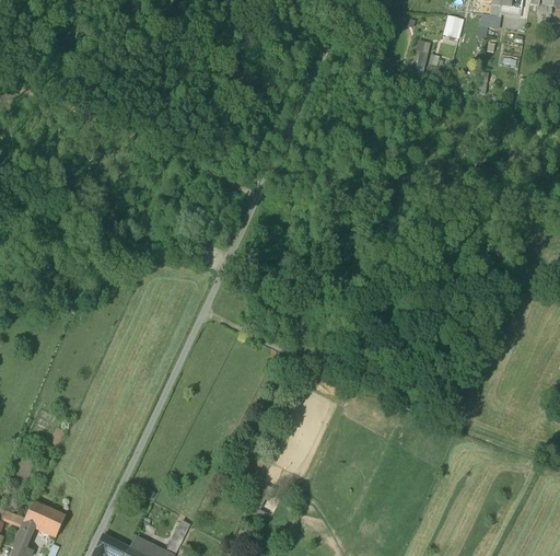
[(497,13),(490,13),(489,13),(487,26),(499,27),(500,14),(497,13)]
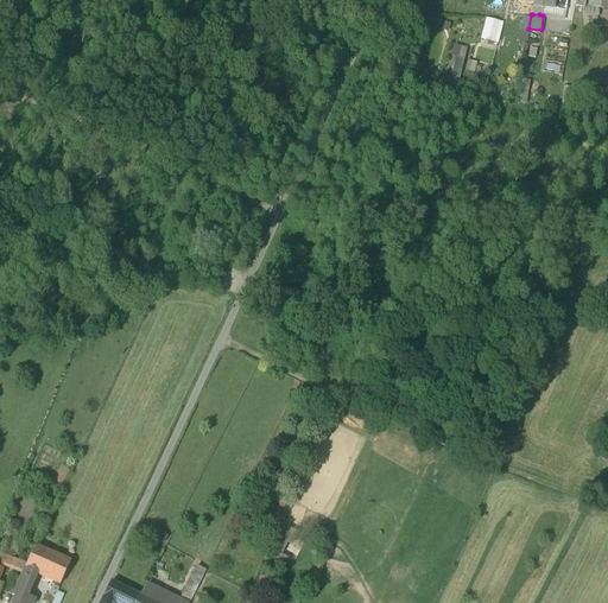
[(481,37),(499,40),(504,20),(486,16),(481,37)]
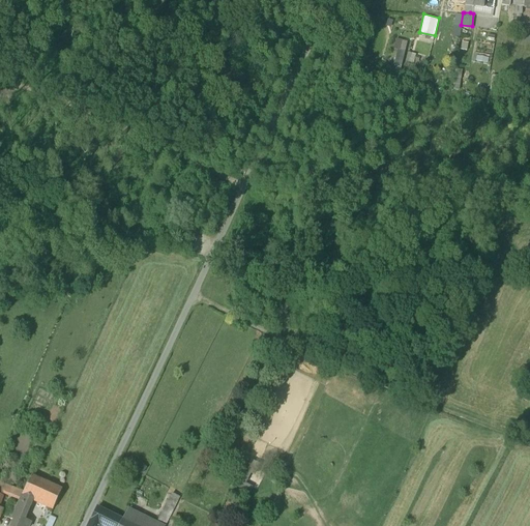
[(451,22),(450,32),(459,33),(460,23),(451,22)]
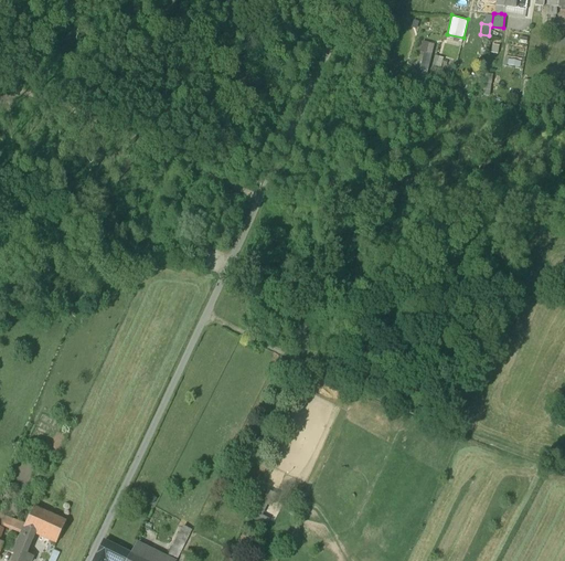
[(274,487),(264,483),(248,516),(265,525),(269,514),(263,510),(274,487)]
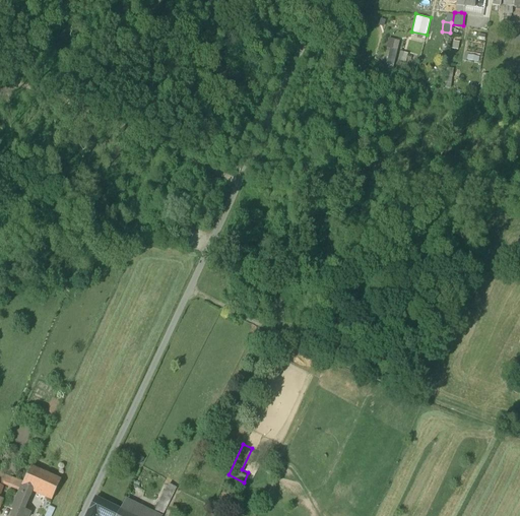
[(35,454),(30,463),(43,469),(47,459),(35,454)]
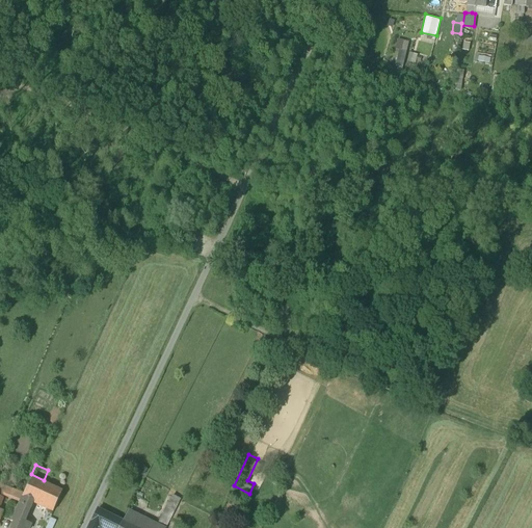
[(23,491),(22,493),(30,496),(32,497),(32,498),(52,507),(61,487),(44,480),(31,474),(23,491)]
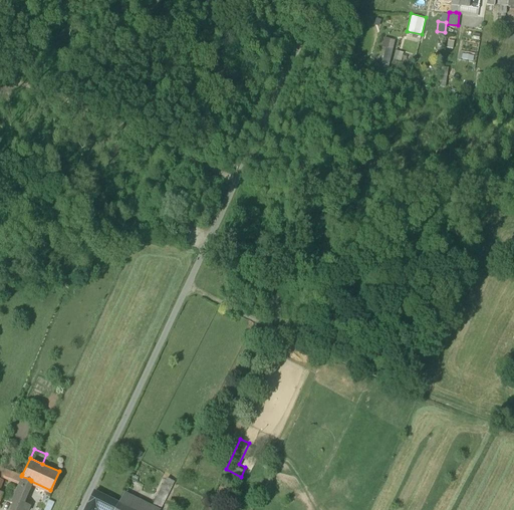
[(22,474),(4,467),(1,475),(18,482),(21,476),(22,474)]
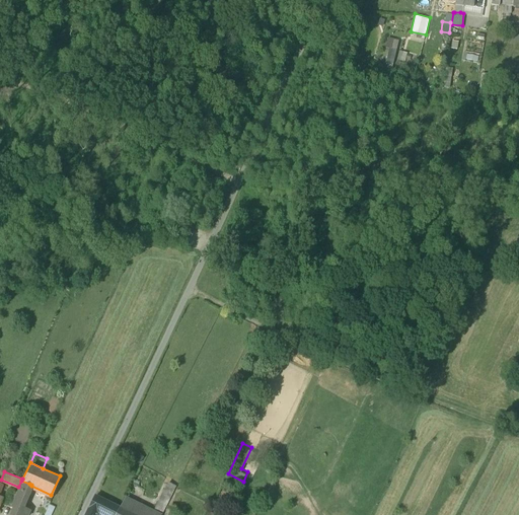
[(0,501),(0,482),(0,481),(0,509),(5,511),(8,505),(0,501)]
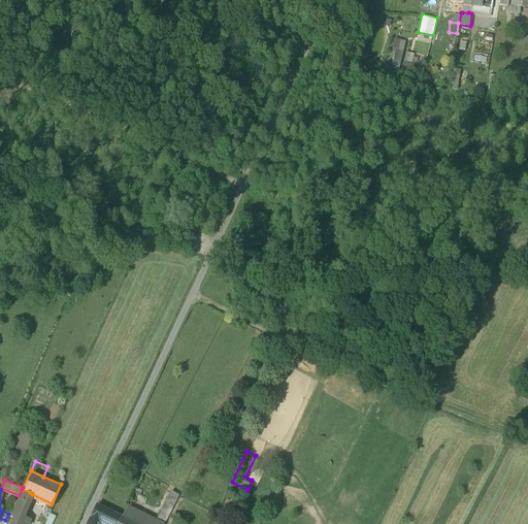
[(17,501),(11,513),(13,514),(10,522),(14,523),(21,523),(23,521),(28,523),(30,517),(24,514),(32,494),(32,493),(30,492),(22,489),(19,495),(20,495),(17,501)]
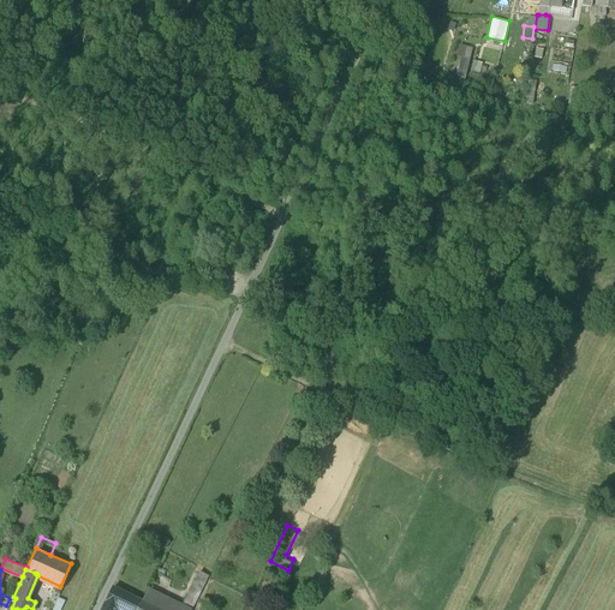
[(178,603),(189,609),(206,576),(195,572),(178,603)]
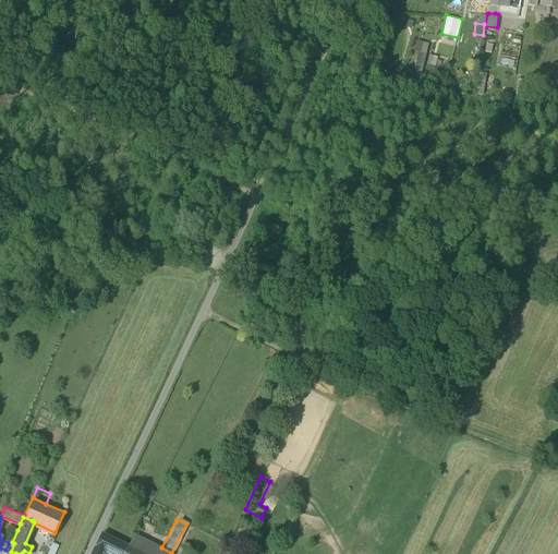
[(7,525),(0,539),(9,543),(10,541),(12,542),(17,530),(7,525)]
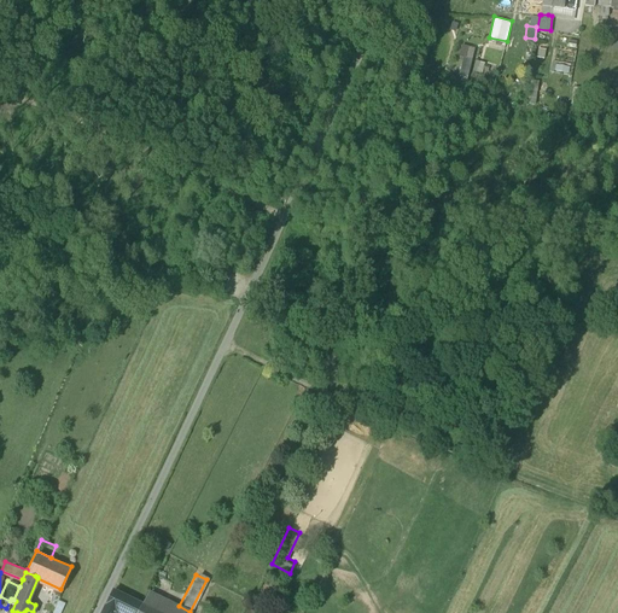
[(135,612),(141,602),(112,587),(105,602),(115,607),(127,612),(135,612)]
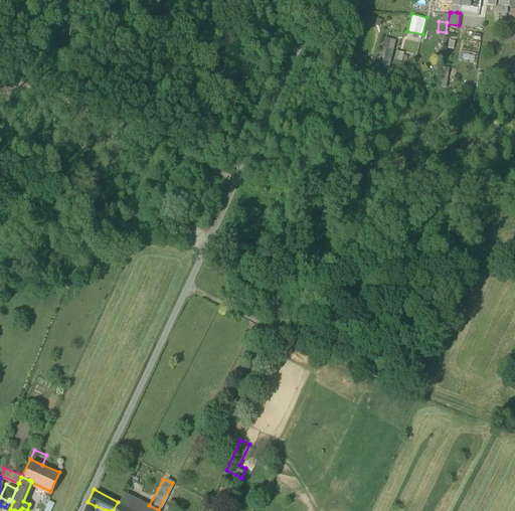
[(122,492),(118,502),(137,510),(157,510),(158,510),(149,505),(122,492)]
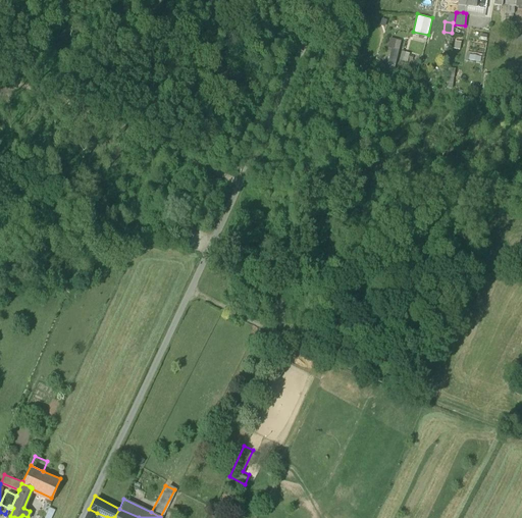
[(11,507),(9,506),(8,508),(5,514),(10,516),(13,508),(11,507)]
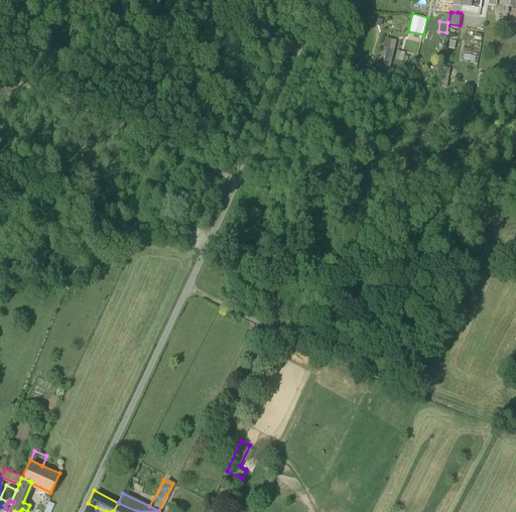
[(93,511),(96,507),(88,503),(84,511),(93,511)]
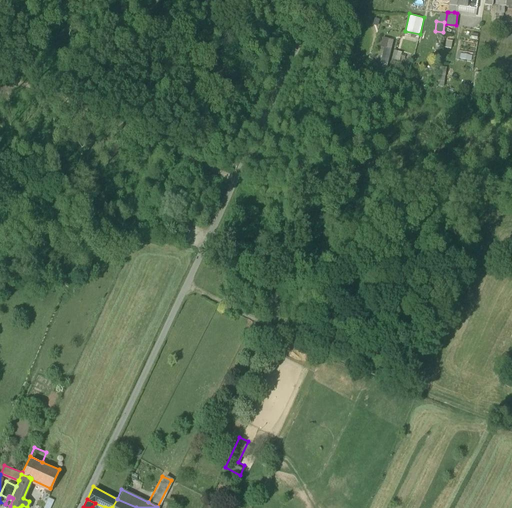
[(136,507),(117,499),(112,507),(136,507)]
